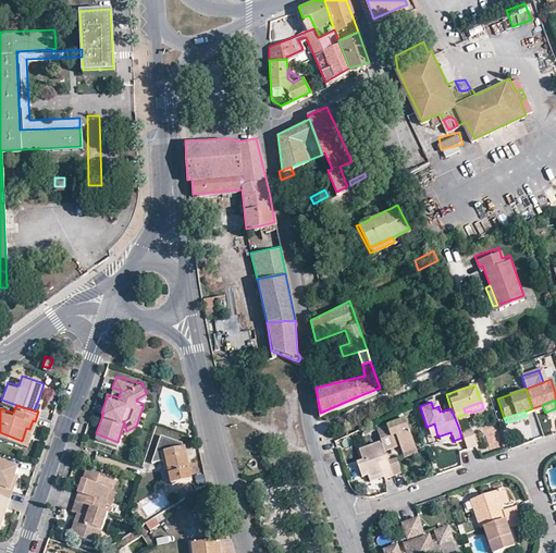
[(412,449),(403,419),(374,429),(379,440),(382,451),(392,447),(390,443),(395,442),(396,445),(398,453),(400,457),(414,453),(412,449)]
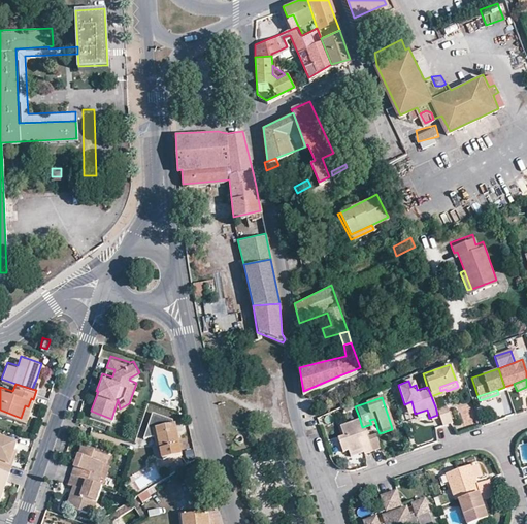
[(26,420),(33,399),(31,398),(28,406),(25,405),(21,418),(26,420)]
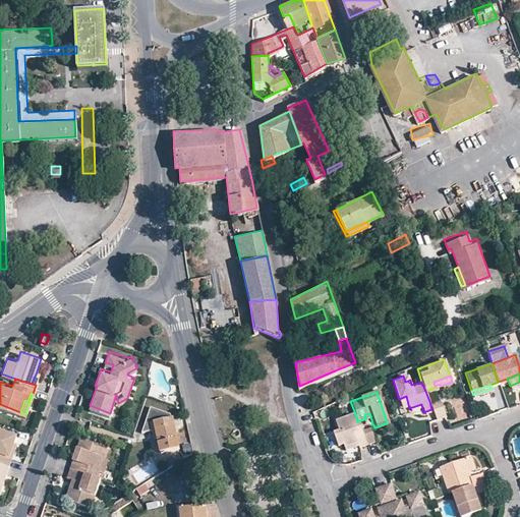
[(402,406),(408,404),(406,396),(399,399),(402,406)]
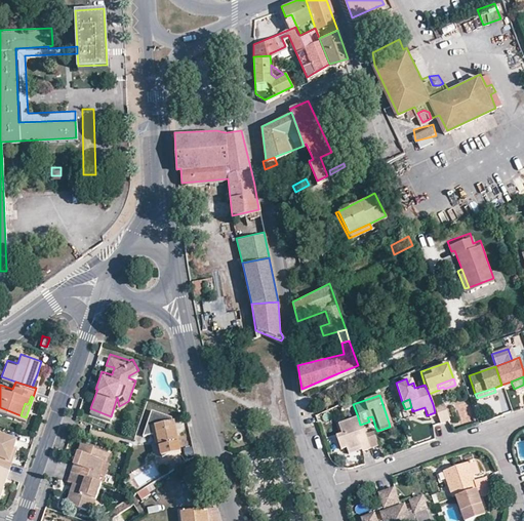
[(441,401),(433,404),(435,412),(438,421),(447,417),(441,401)]
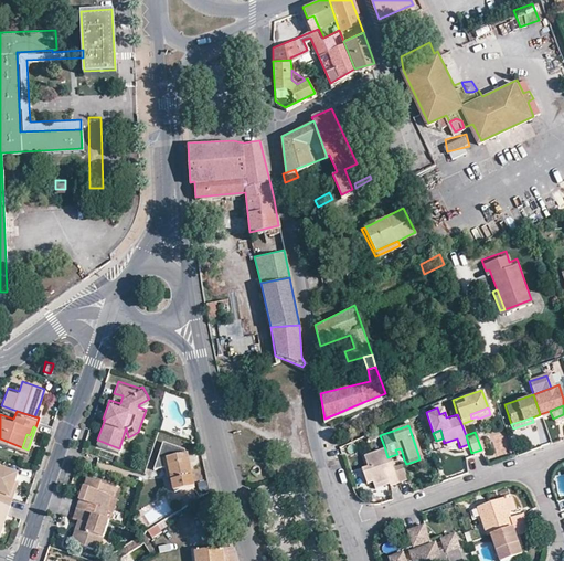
[(153,465),(165,463),(167,462),(169,469),(172,487),(183,485),(194,482),(187,448),(161,440),(153,465)]
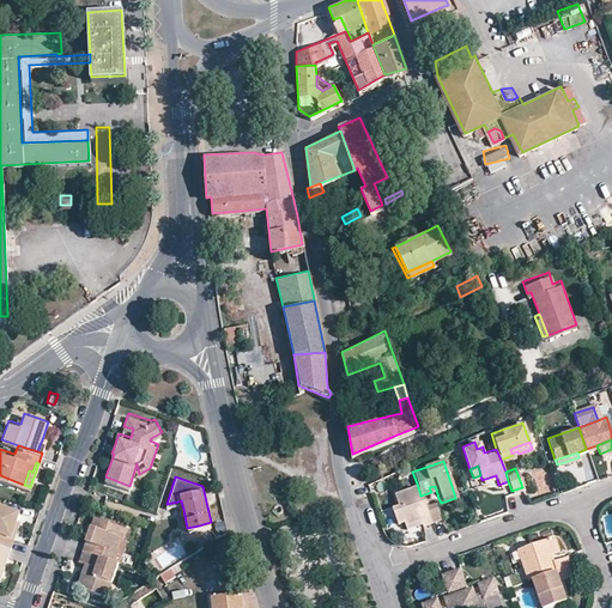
[(420,496),(417,484),(391,492),(395,503),(389,505),(395,522),(399,521),(400,523),(416,518),(418,522),(418,526),(429,521),(424,506),(420,496)]
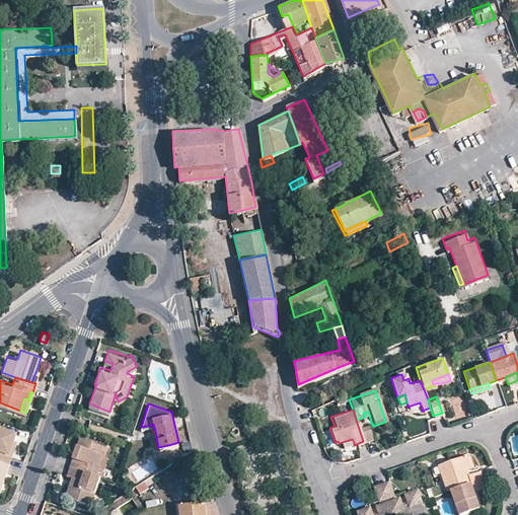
[(15,430),(0,424),(0,456),(9,460),(12,452),(8,451),(13,437),(15,430)]
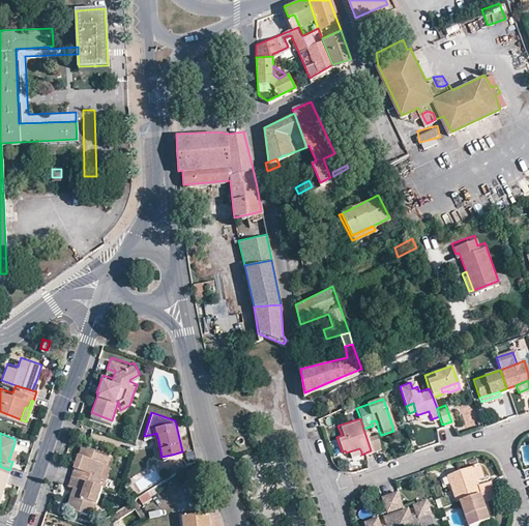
[(366,438),(371,450),(379,448),(375,435),(366,438)]
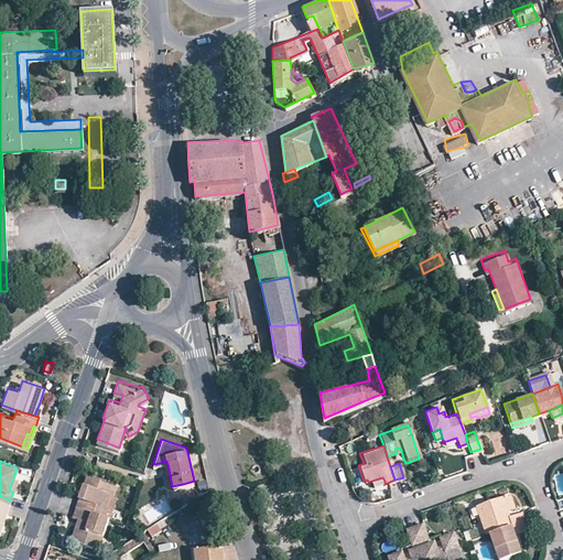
[(75,503),(104,513),(115,481),(86,472),(75,503)]
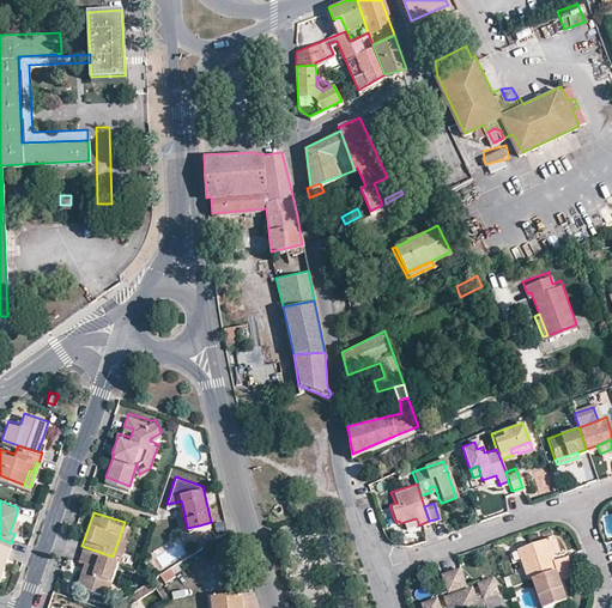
[(19,517),(16,516),(10,533),(14,534),(19,517)]
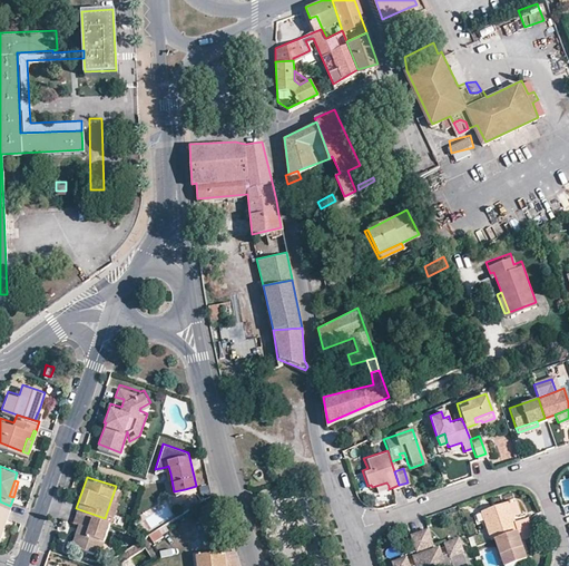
[(513,497),(508,499),(512,514),(518,511),(513,497)]
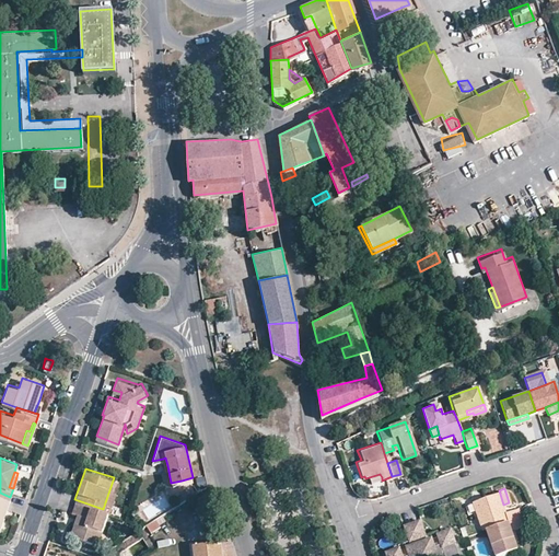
[(509,519),(520,514),(517,506),(505,510),(504,508),(503,505),(499,490),(472,499),(481,528),(485,526),(509,519)]
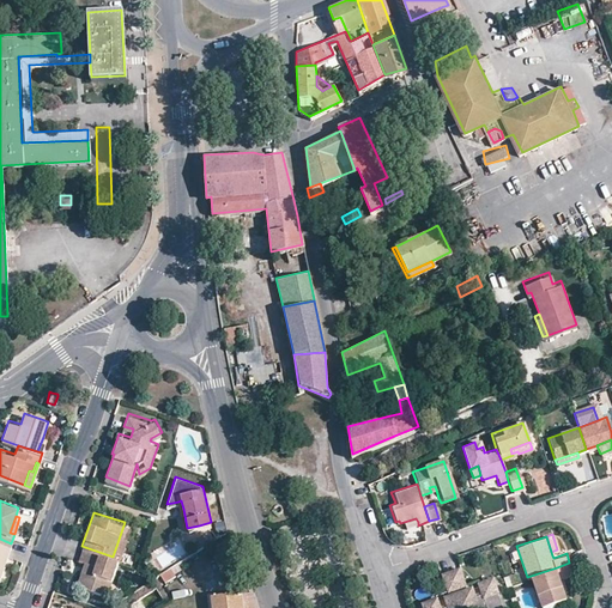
[(11,543),(0,539),(0,575),(11,543)]
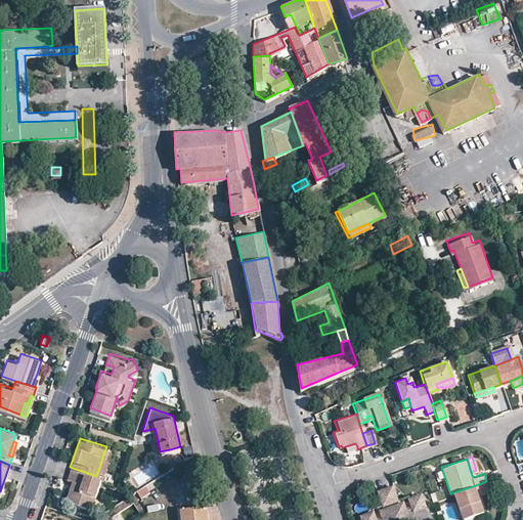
[(96,476),(70,467),(67,477),(72,479),(77,481),(70,500),(87,506),(92,492),(96,494),(101,477),(96,476)]
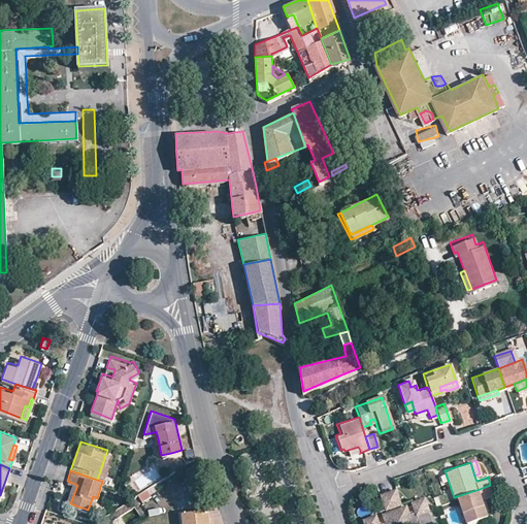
[(398,475),(400,484),(408,483),(407,473),(398,475)]
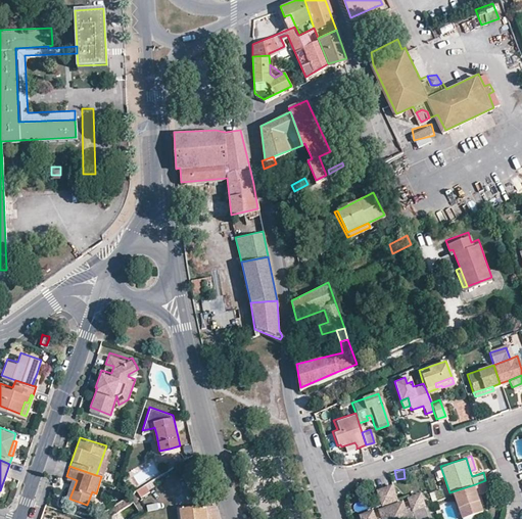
[(77,480),(72,478),(66,498),(69,499),(77,480)]
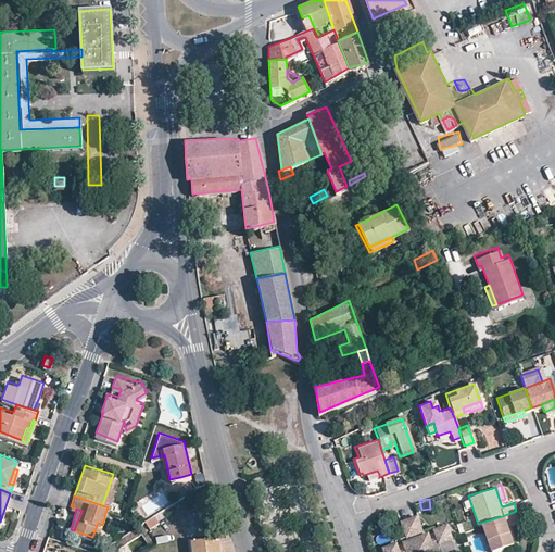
[(516,511),(505,515),(481,523),(490,549),(511,541),(509,537),(508,534),(505,525),(509,524),(519,521),(516,511)]
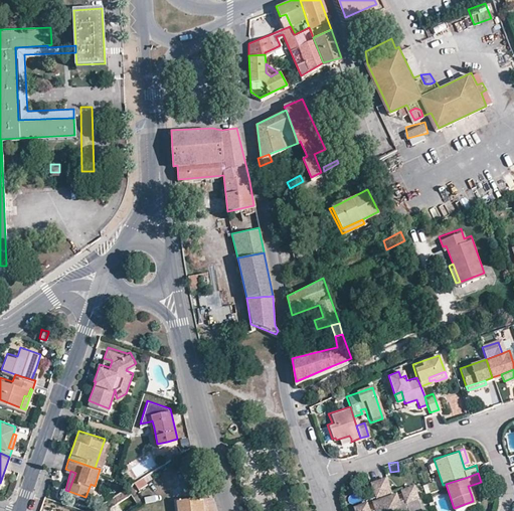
[(383,476),(375,478),(380,493),(387,490),(383,476)]
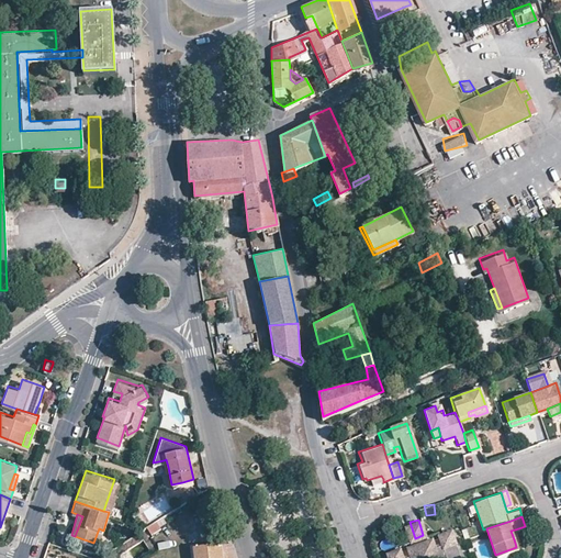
[(408,540),(415,538),(410,522),(403,524),(408,540)]
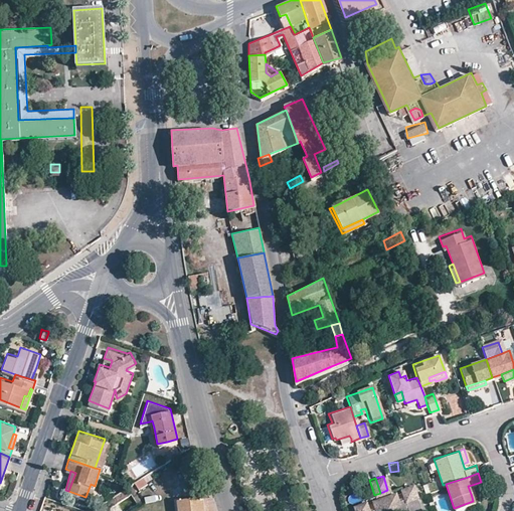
[(90,498),(95,486),(91,484),(86,497),(90,498)]
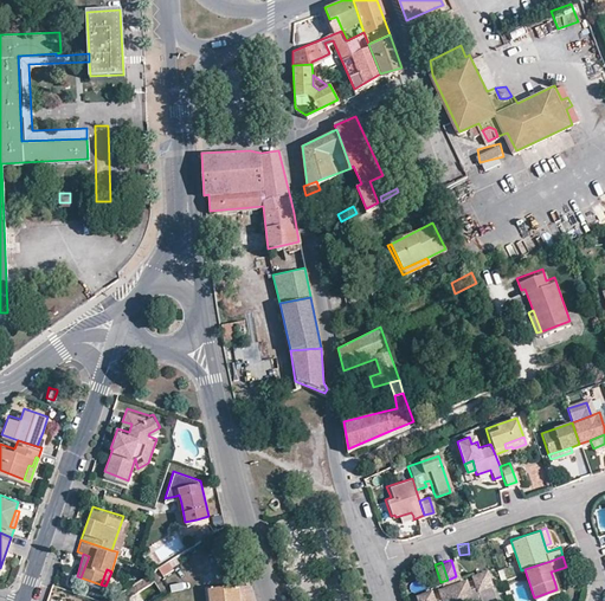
[(463,579),(449,583),(455,600),(484,600),(494,599),(484,572),(470,575),(474,587),(467,590),(463,579)]
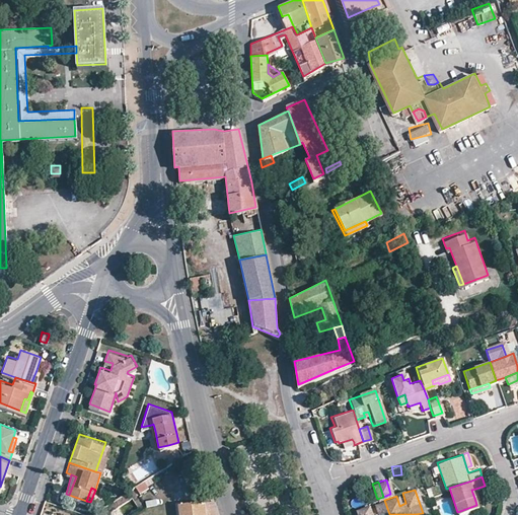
[(178,502),(178,514),(217,514),(212,499),(211,499),(178,502)]
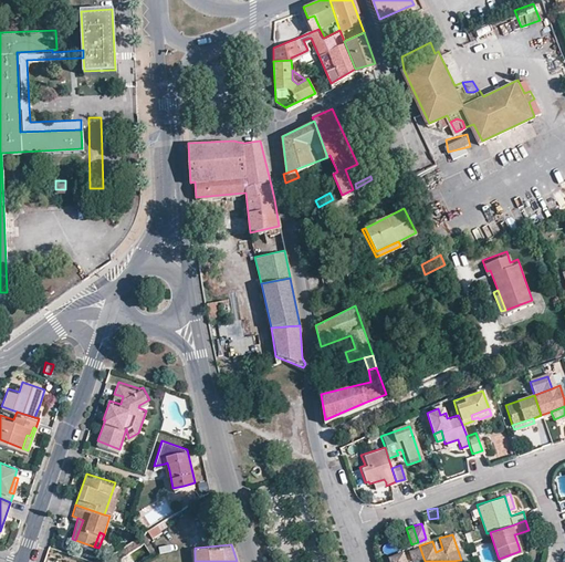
[(389,561),(425,561),(419,545),(407,550),(410,560),(404,561),(400,551),(387,555),(389,561)]
